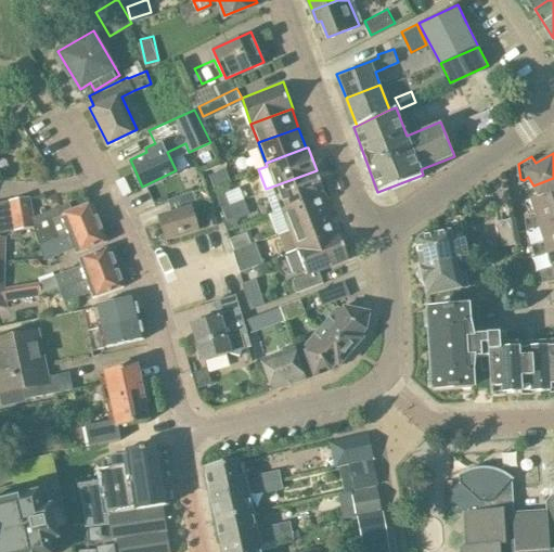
[(227,166),(210,172),(215,184),(231,178),(227,166)]
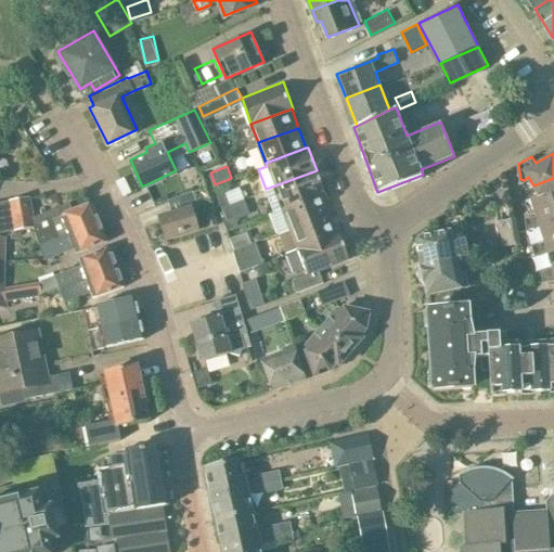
[(273,208),(281,205),(322,191),(324,190),(317,170),(266,189),(273,208)]
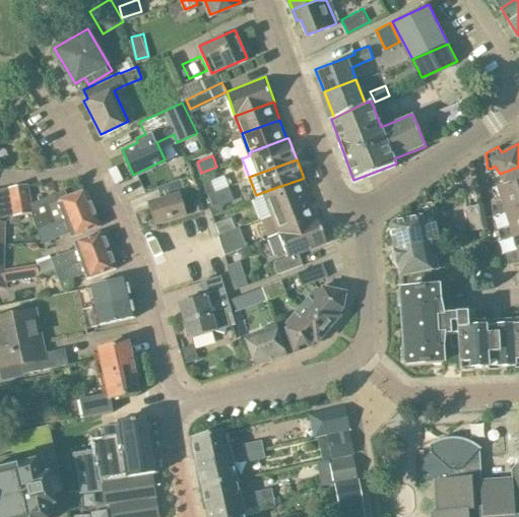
[(503,195),(518,189),(518,167),(500,174),(504,180),(499,182),(503,195)]
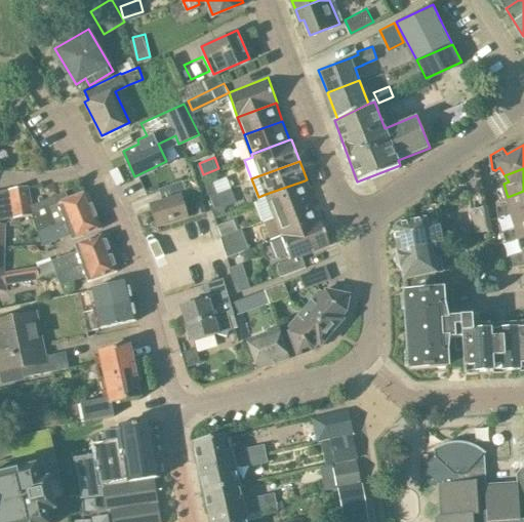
[(206,183),(209,192),(217,189),(214,181),(206,183)]
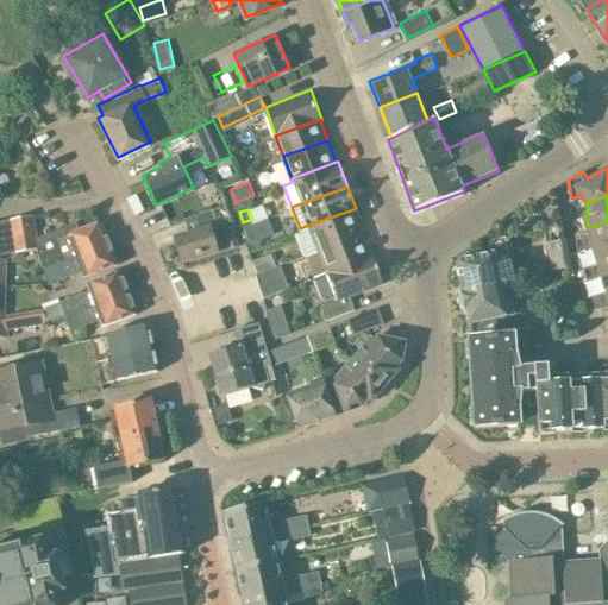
[(361,229),(353,209),(308,225),(317,246),(361,229)]
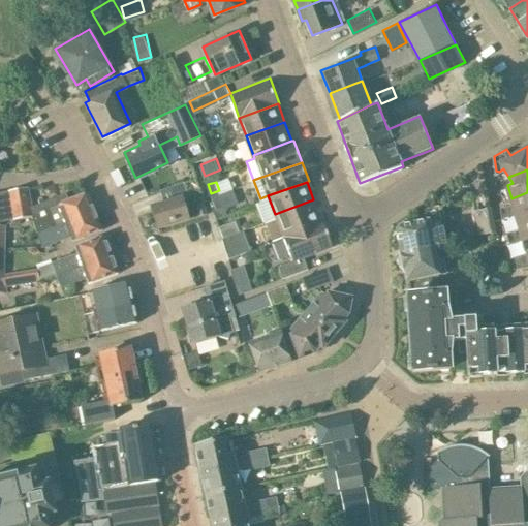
[(48,228),(94,210),(87,192),(68,199),(65,192),(30,207),(27,187),(6,191),(11,219),(32,216),(34,223),(38,234),(48,229),(48,228)]
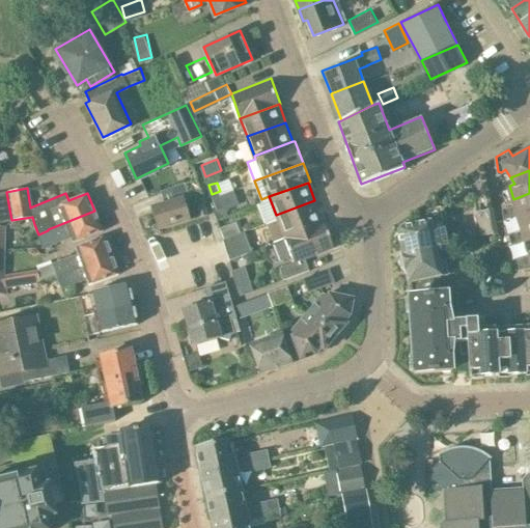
[(220,191),(212,194),(213,196),(217,206),(225,203),(221,193),(220,191)]
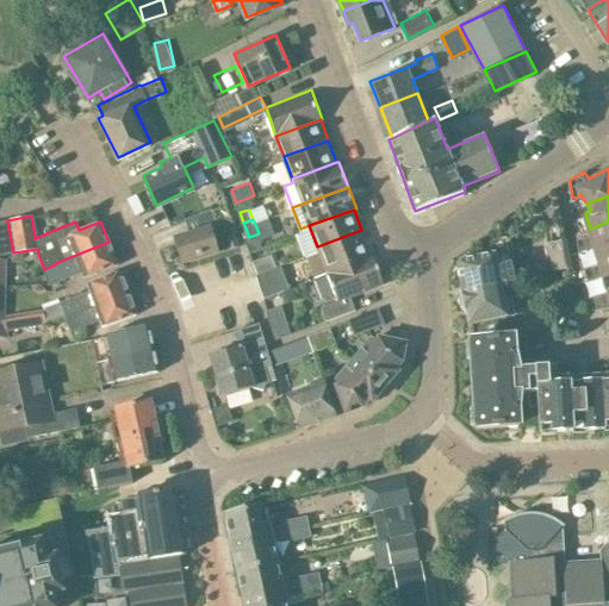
[(597,251),(608,248),(608,222),(590,229),(591,232),(578,237),(579,251),(596,245),(597,251)]
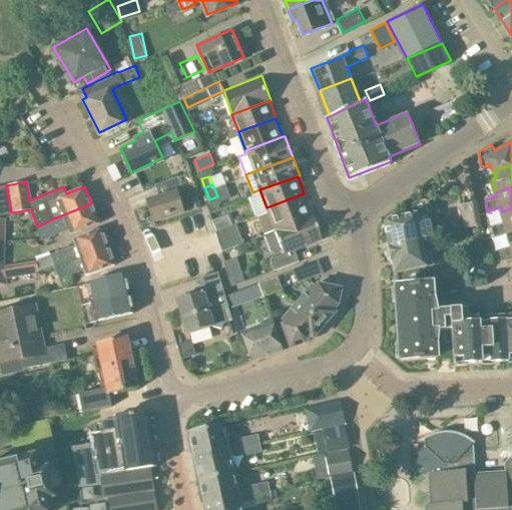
[(153,219),(181,211),(175,190),(147,198),(153,219)]
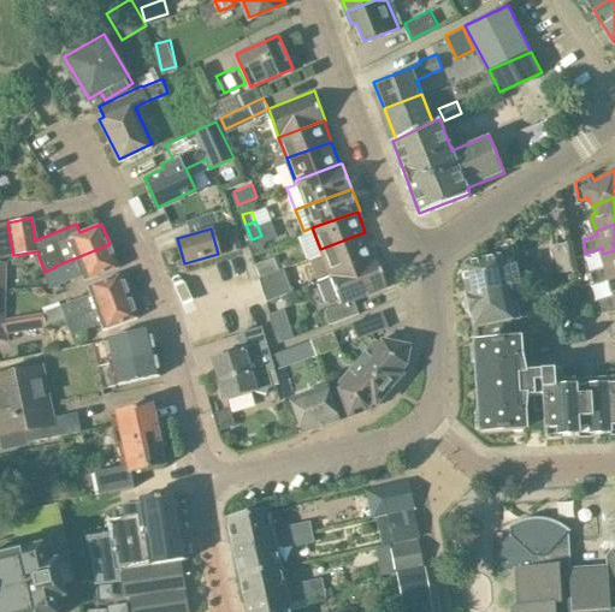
[(373,255),(365,232),(320,249),(321,253),(321,254),(329,272),(373,255)]
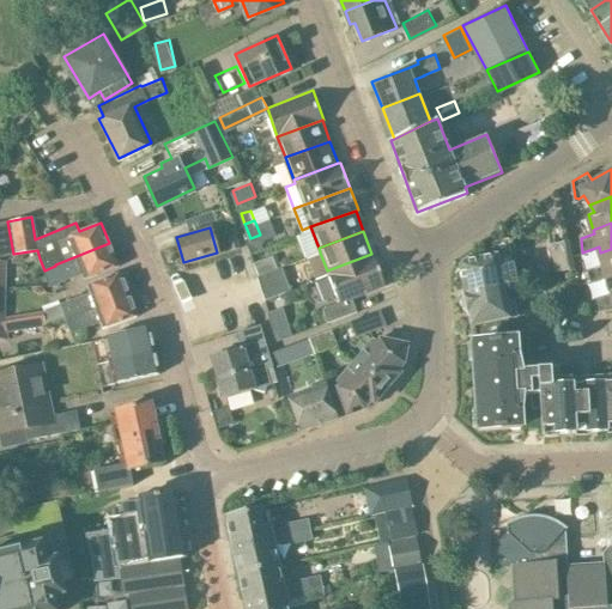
[(237,233),(226,237),(231,249),(241,245),(237,233)]
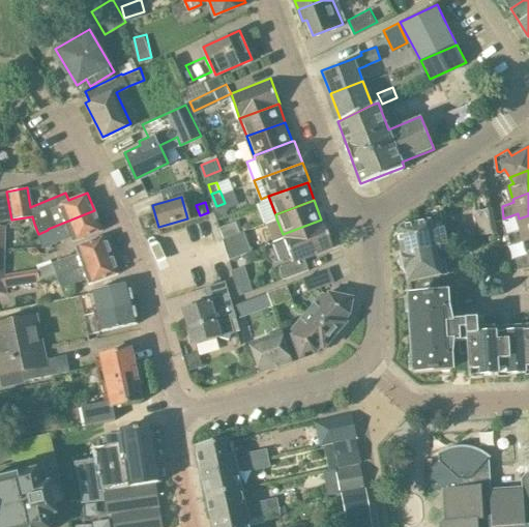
[(490,207),(476,210),(481,234),(496,231),(490,207)]
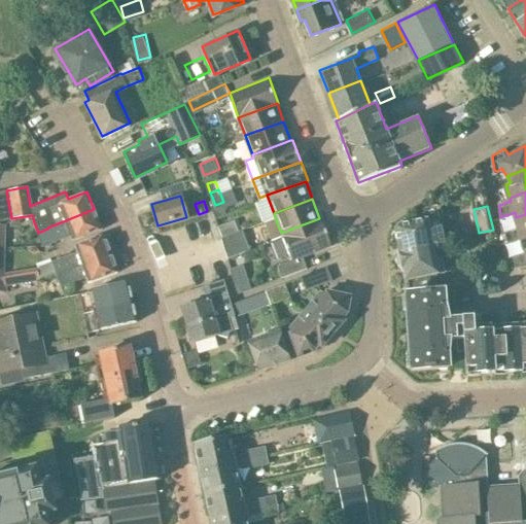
[(101,226),(94,209),(47,228),(47,229),(38,233),(42,245),(70,234),(72,239),(101,226)]
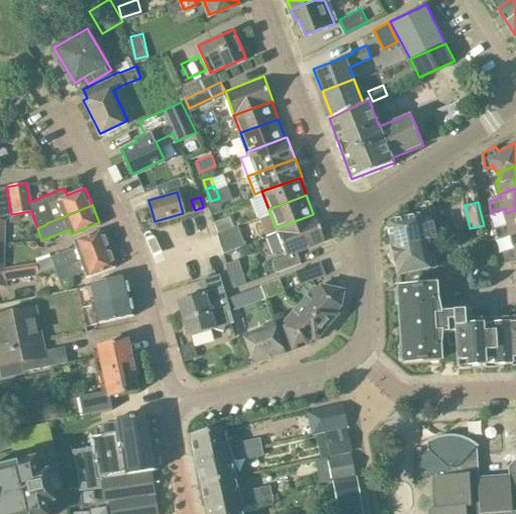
[(512,233),(513,233),(515,232),(515,210),(506,213),(508,220),(495,224),(499,236),(512,233)]
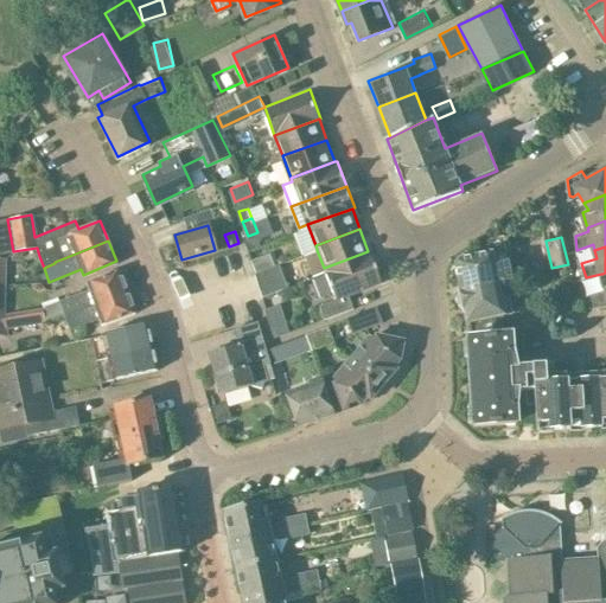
[(506,278),(506,280),(514,277),(510,258),(497,261),(495,250),(458,257),(455,264),(461,288),(506,278)]
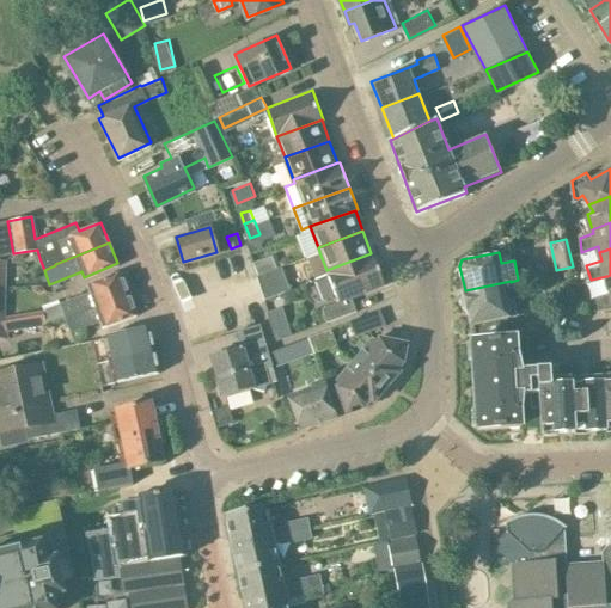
[(384,281),(373,253),(371,253),(327,270),(328,274),(336,298),(323,302),(329,318),(356,307),(350,293),(384,281)]
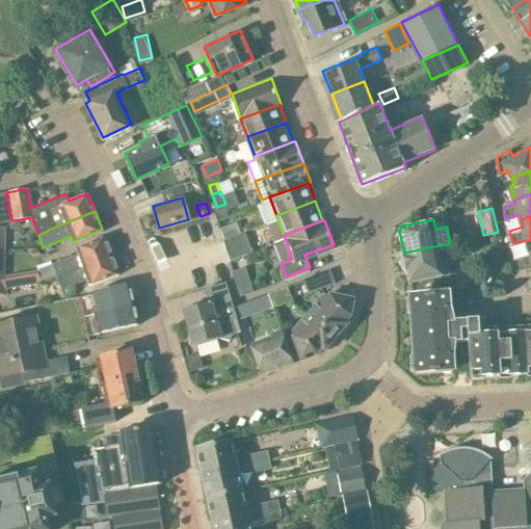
[(222,234),(224,239),(235,235),(233,230),(232,225),(220,229),(222,234)]
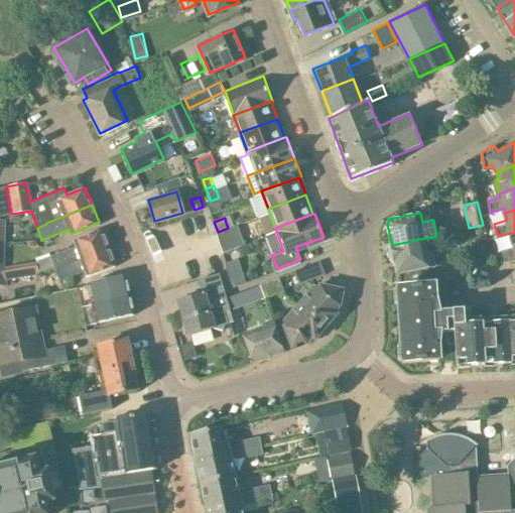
[(228,228),(218,232),(225,251),(246,243),(239,224),(228,228)]
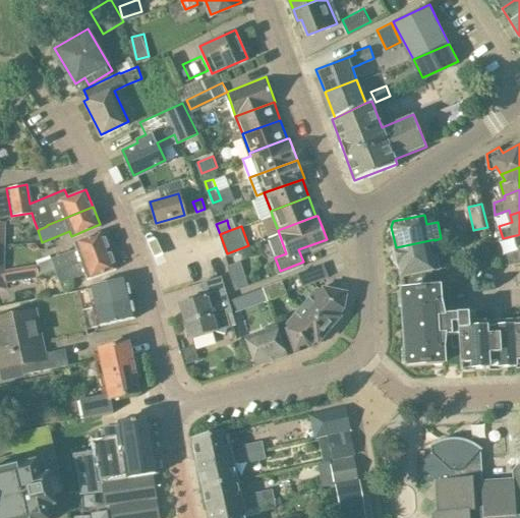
[(51,257),(55,269),(63,267),(109,249),(103,231),(74,242),(76,247),(51,257)]
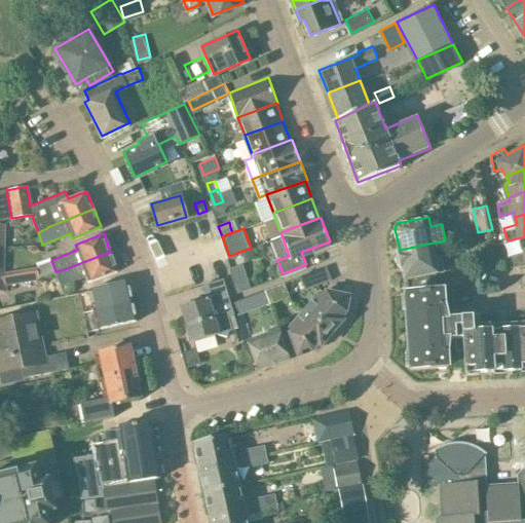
[(524,236),(522,237),(524,246),(524,250),(512,254),(516,267),(524,264),(524,236)]
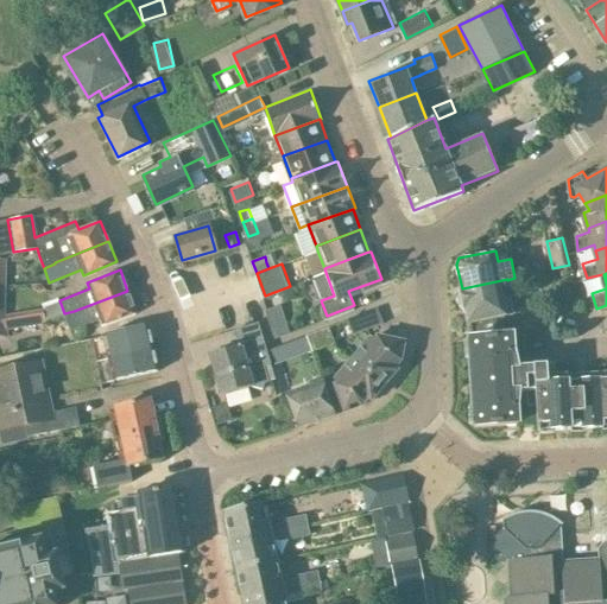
[(513,312),(507,280),(507,279),(462,288),(469,322),(470,322),(472,336),(506,335),(505,315),(513,312)]
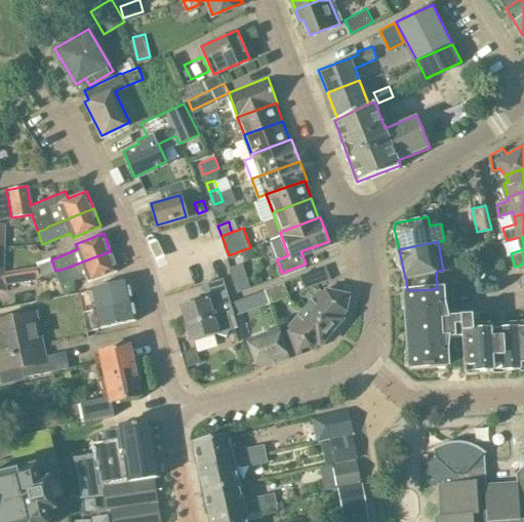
[(64,269),(55,271),(56,272),(61,284),(86,275),(88,280),(117,270),(111,251),(110,251),(64,269)]
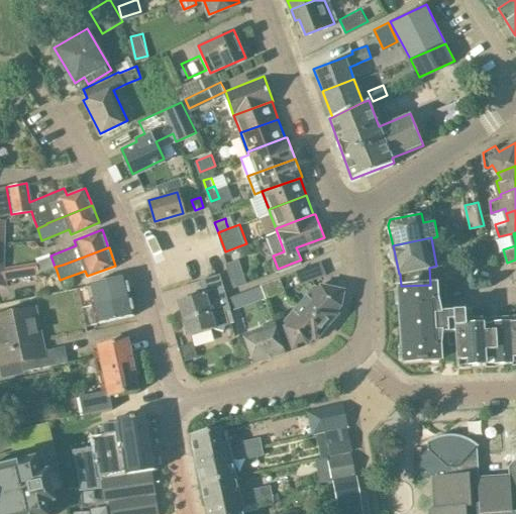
[(227,262),(225,263),(226,264),(228,270),(234,286),(247,281),(239,258),(227,262)]
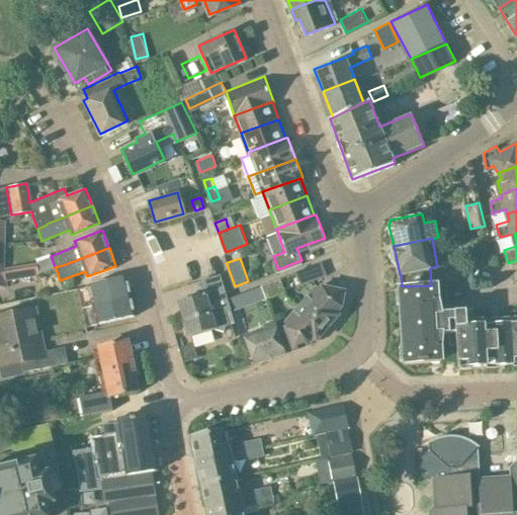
[(322,262),(296,271),(302,283),(327,273),(322,262)]
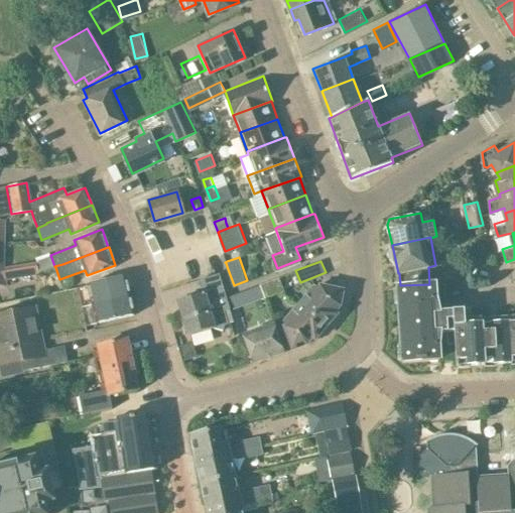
[(4,266),(0,265),(0,283),(3,283),(8,284),(8,278),(23,276),(21,264),(4,267),(4,266)]
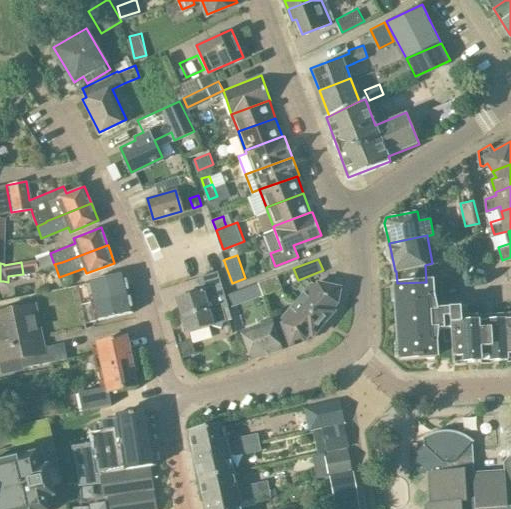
[(220,325),(226,321),(226,320),(231,318),(217,269),(197,275),(201,289),(177,296),(187,331),(214,323),(220,325)]
